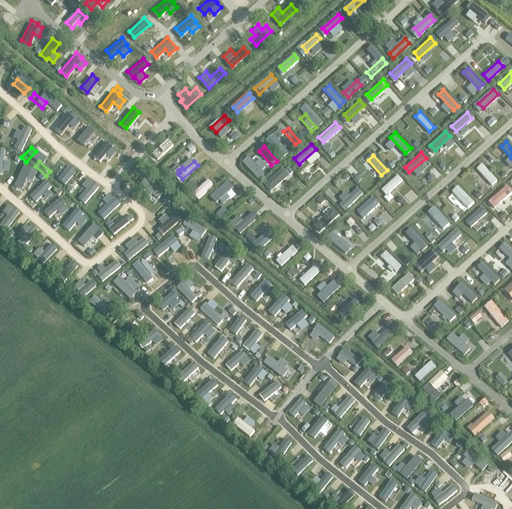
[(476,167),(491,183),(497,179),(482,162),(476,167)]
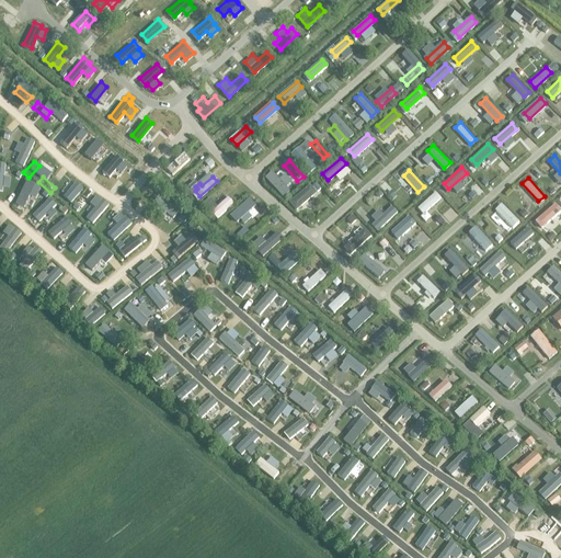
[(310,183),(289,201),(296,209),(317,191),(310,183)]
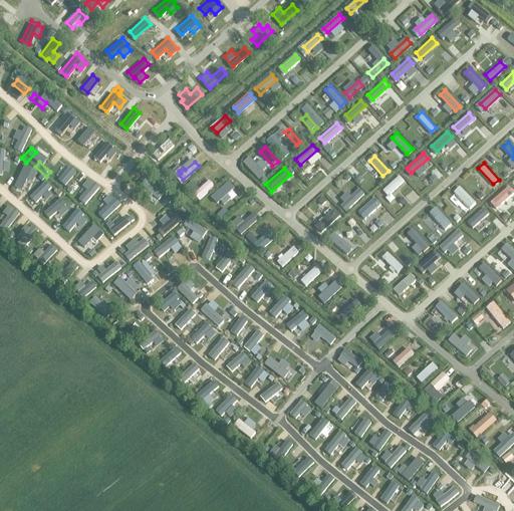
[(400,174),(382,189),(388,194),(404,179),(400,174)]
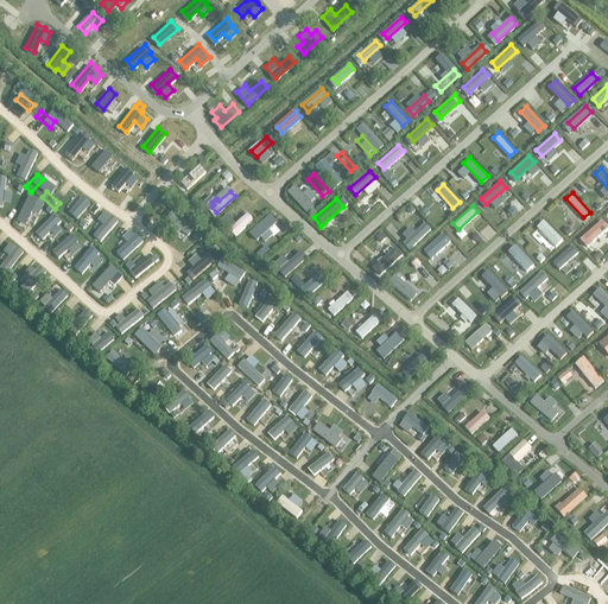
[(8,226),(20,213),(14,208),(2,220),(8,226)]
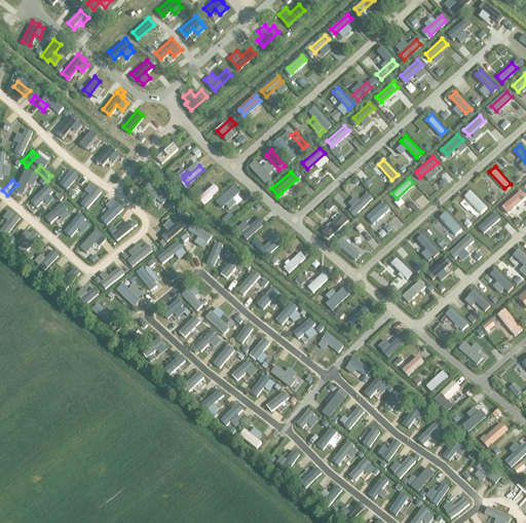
[(218,181),(204,193),(209,197),(222,186),(218,181)]
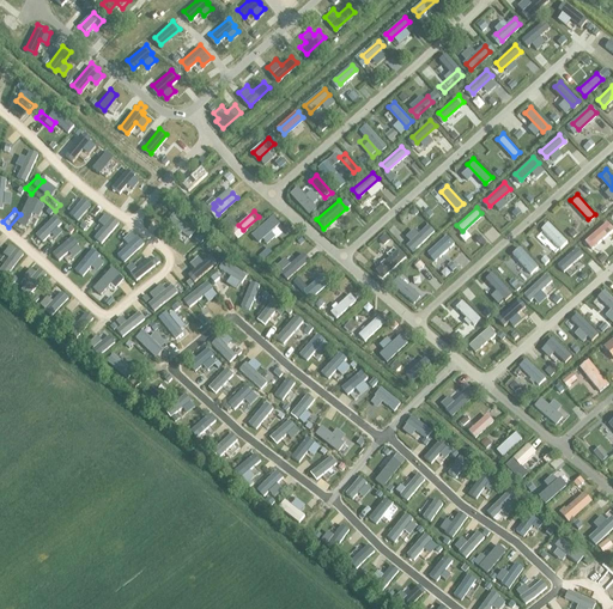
[(84,225),(70,213),(65,220),(78,231),(84,225)]
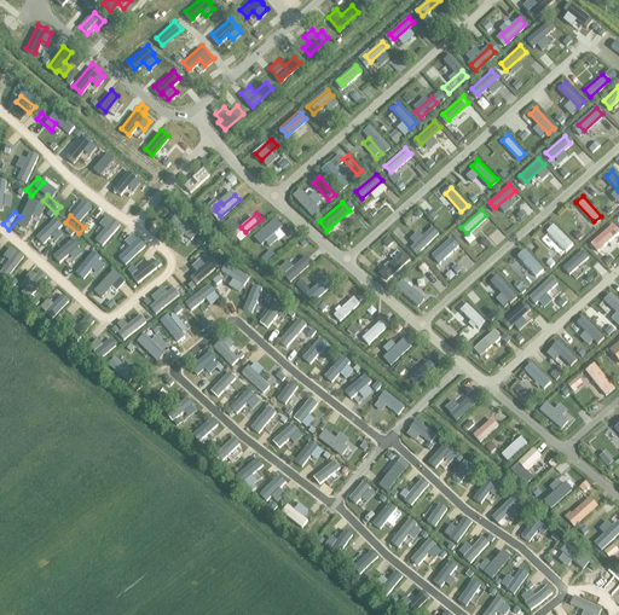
[(547,230),(566,249),(573,243),(554,224),(547,230)]
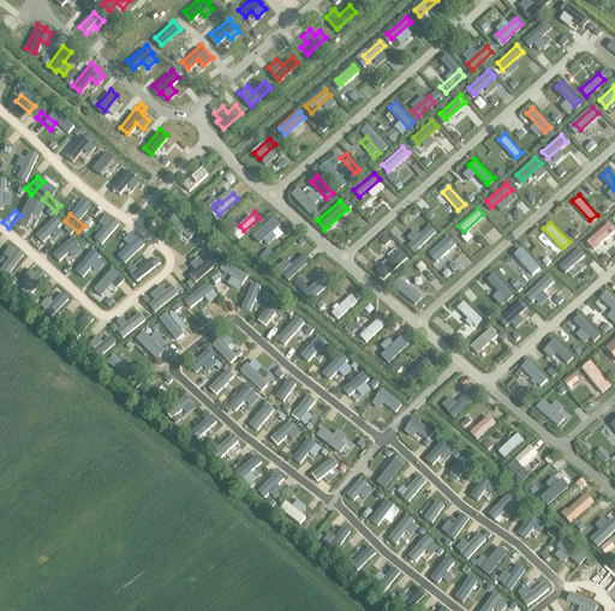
[(604,226),(587,240),(592,246),(610,232),(604,226)]
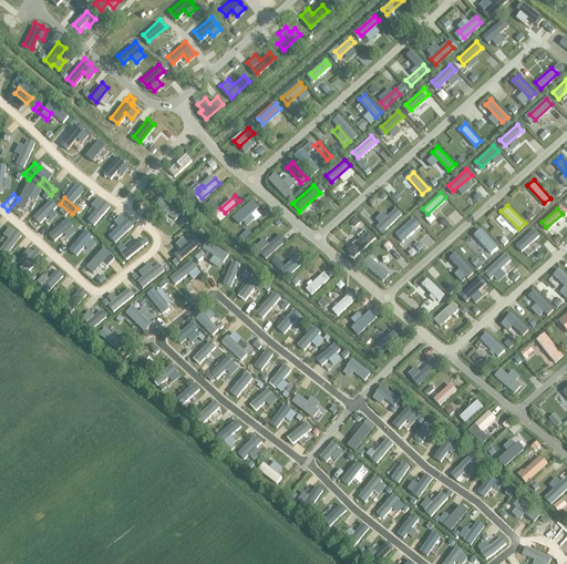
[(24,226),(37,214),(31,209),(19,221),(24,226)]
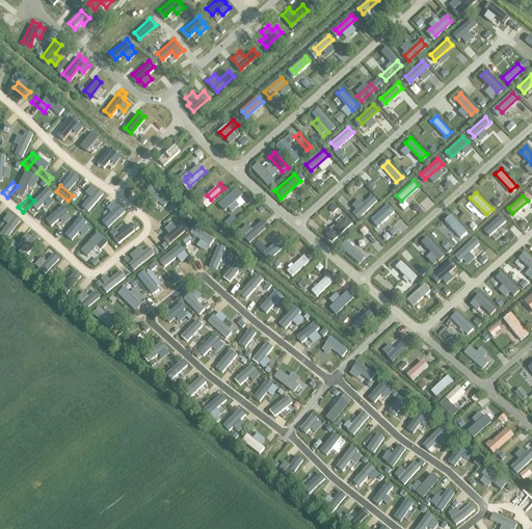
[(368,196),(352,211),(357,216),(373,202),(368,196)]
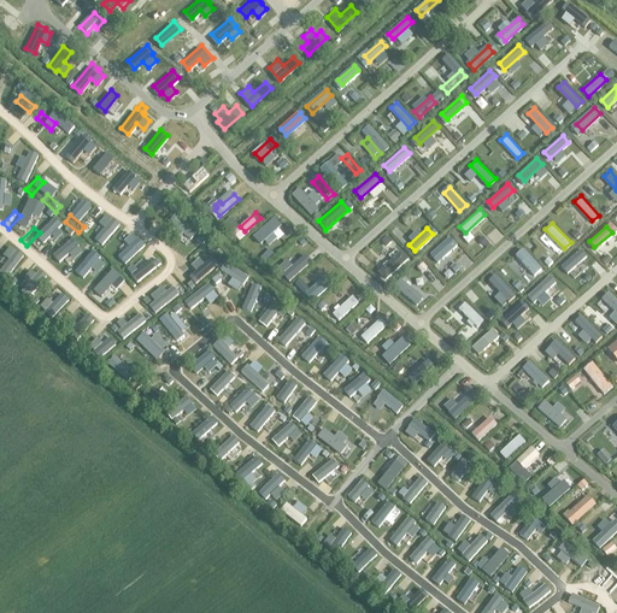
[(174,240),(160,229),(154,235),(169,246),(174,240)]
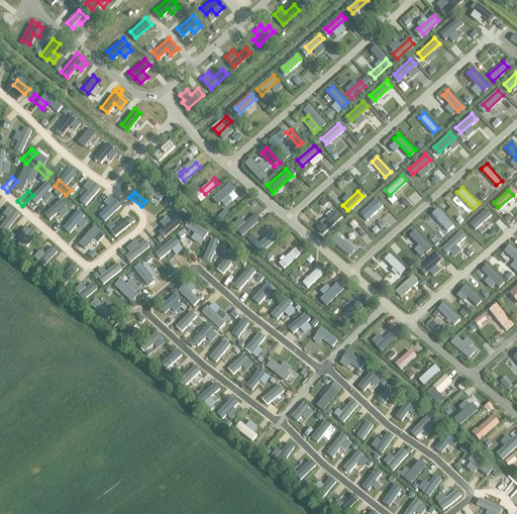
[(231,194),(216,207),(221,213),(236,200),(231,194)]
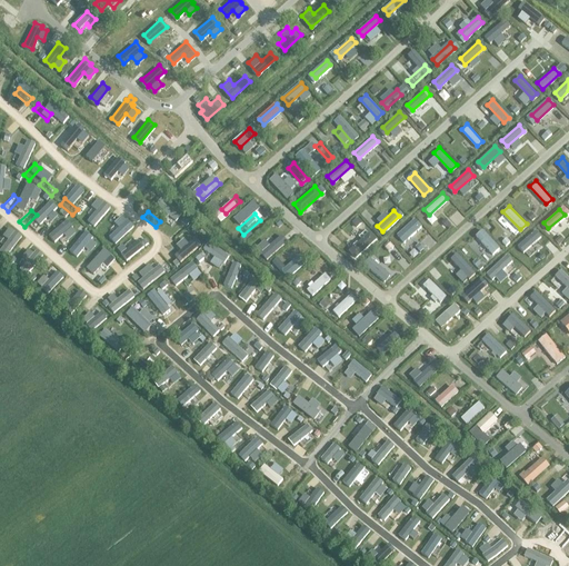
[(85,236),(96,224),(90,218),(79,230),(85,236)]
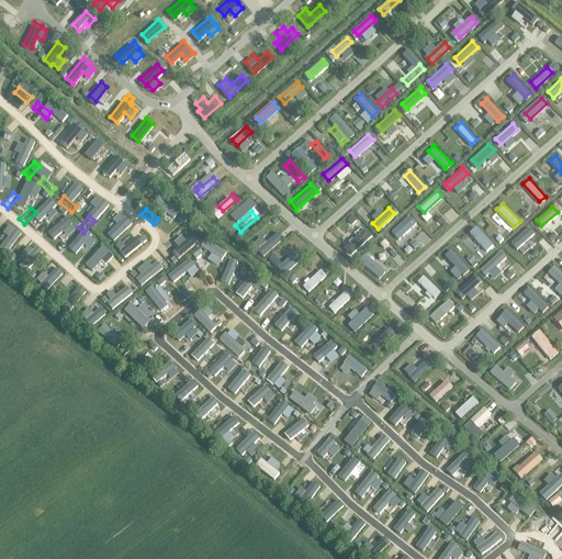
[(405,219),(391,232),(395,237),(405,228),(407,231),(412,227),(409,224),(411,224),(405,219)]
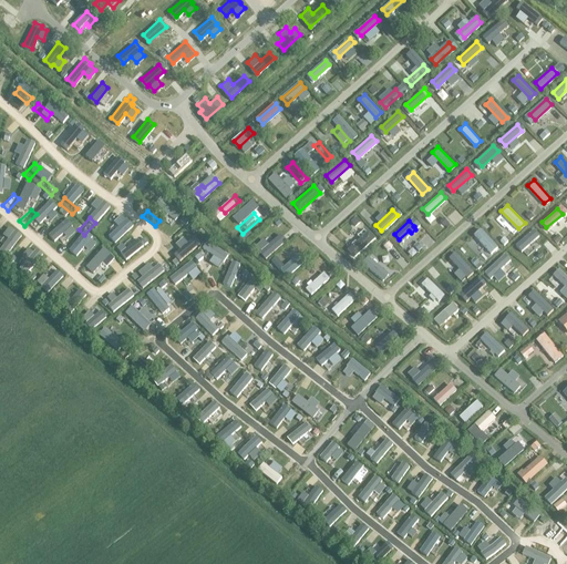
[(41,241),(52,228),(47,223),(35,235),(41,241)]
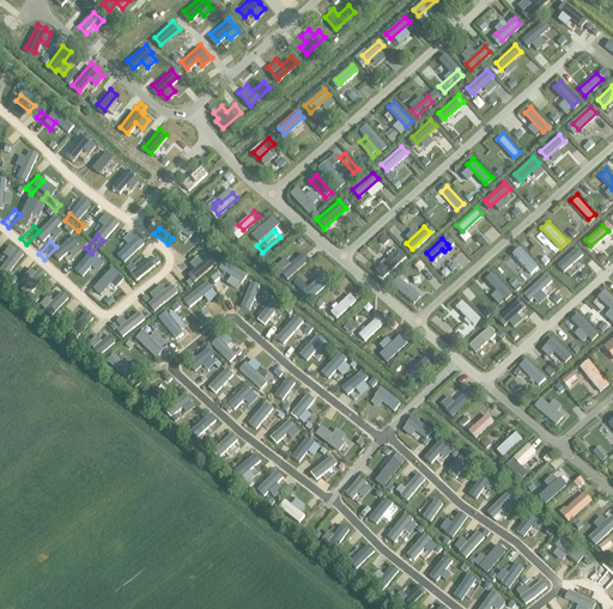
[(525,263),(523,265),(527,268),(528,267),(530,270),(538,265),(520,245),(514,251),(525,263)]
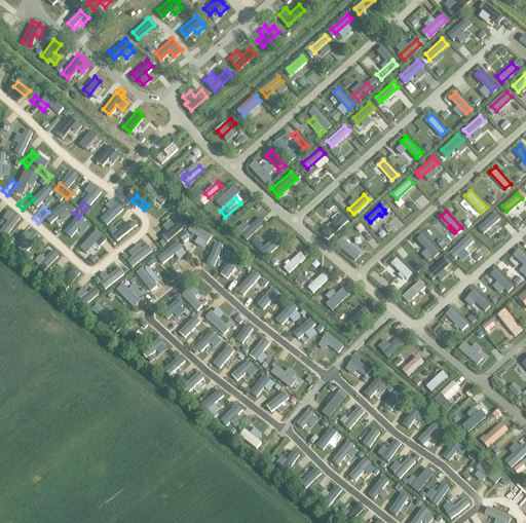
[(91,227),(102,217),(97,212),(86,223),(91,227)]
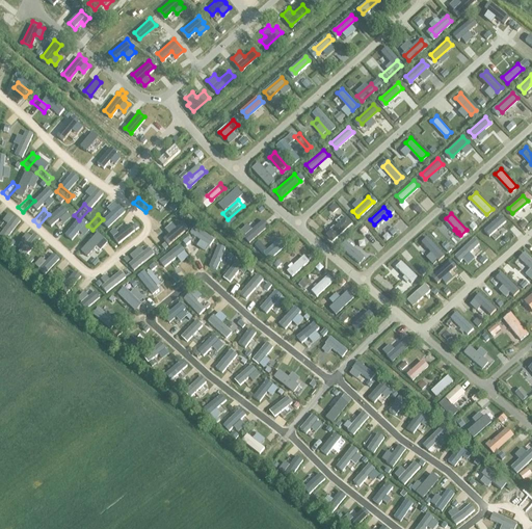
[(159,229),(171,219),(167,214),(155,223),(159,229)]
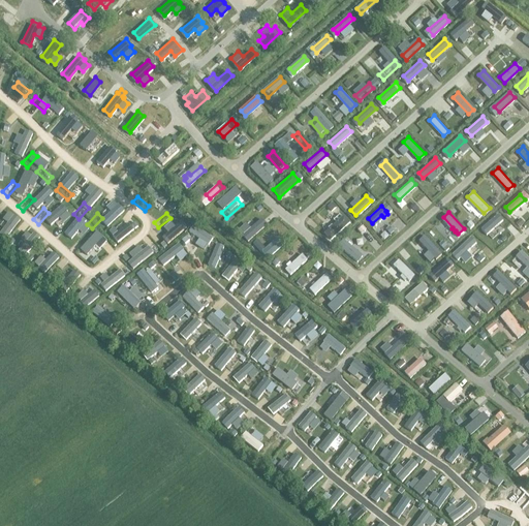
[(331,239),(350,220),(344,214),(324,233),(331,239)]
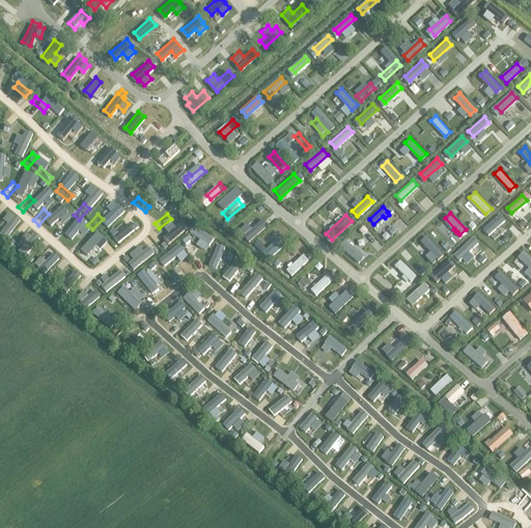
[(497,217),(480,232),(485,238),(502,222),(497,217)]
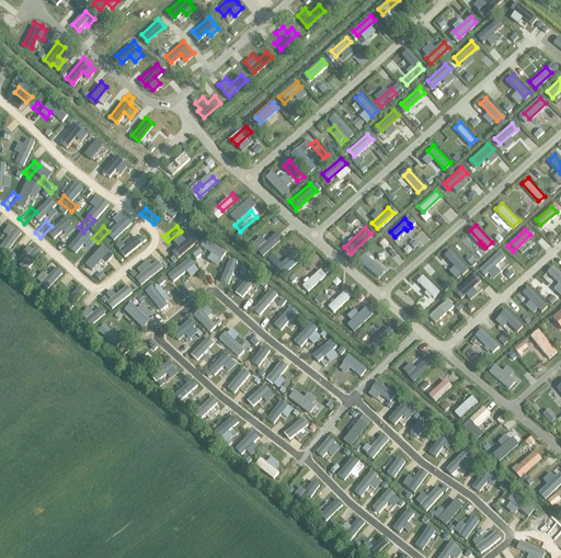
[(11,249),(22,237),(16,232),(6,243),(11,249)]
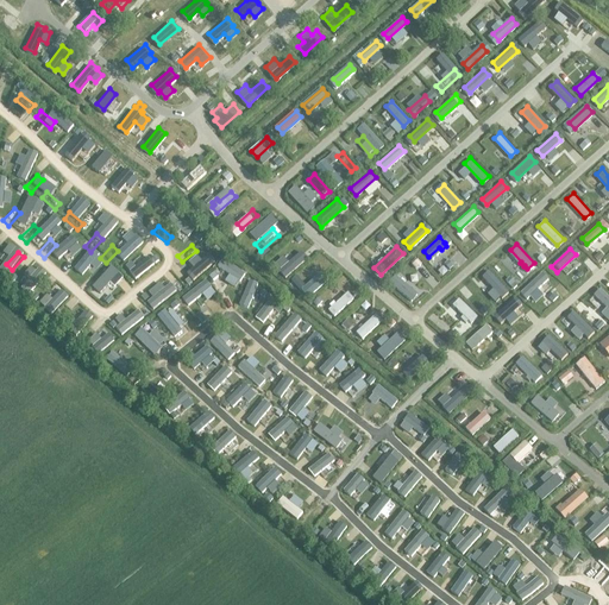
[(297,254),(282,268),(287,273),(302,259),(297,254)]
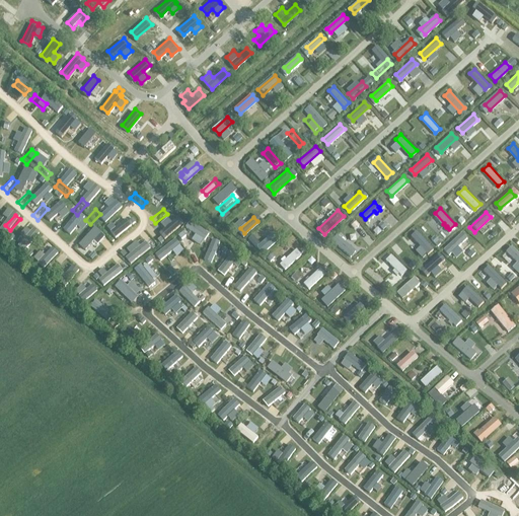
[(54,234),(64,223),(59,219),(49,229),(54,234)]
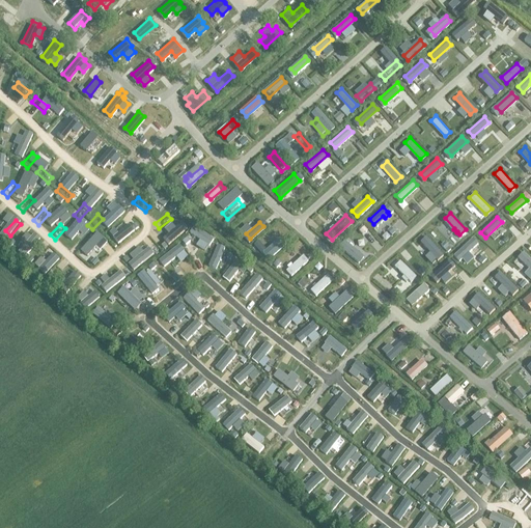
[(103,242),(113,230),(108,226),(98,237),(103,242)]
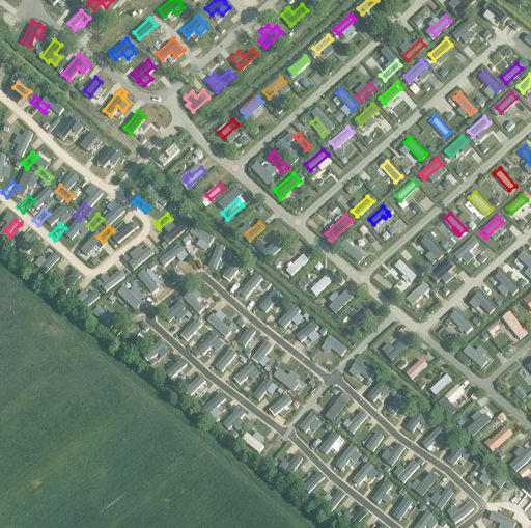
[(283,234),(266,249),(271,255),(287,241),(283,234)]
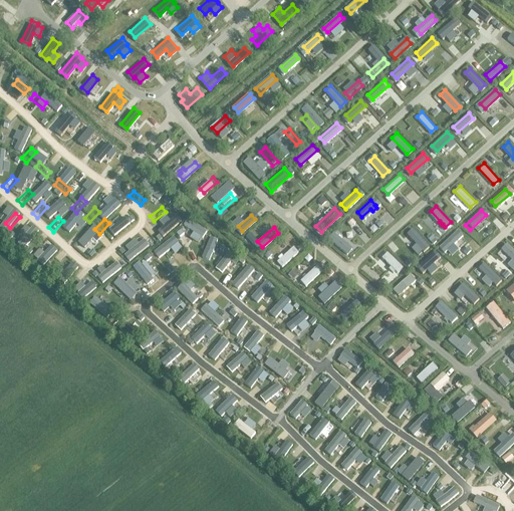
[(27,244),(37,233),(32,228),(22,239),(27,244)]
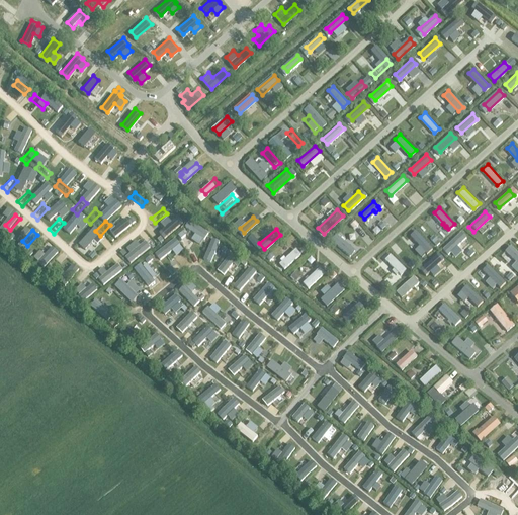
[(65,246),(75,235),(70,230),(60,241),(65,246)]
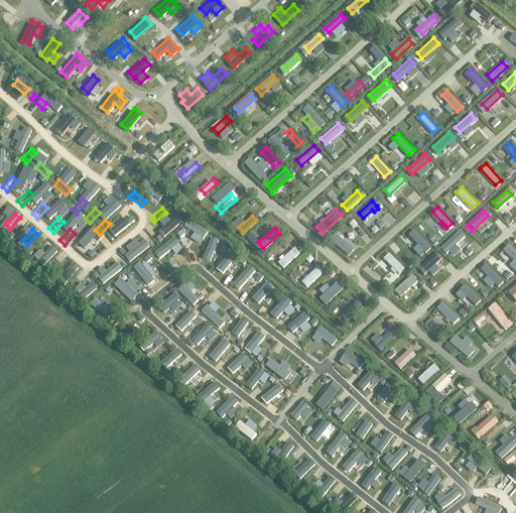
[(423,250),(428,246),(414,229),(409,234),(423,250)]
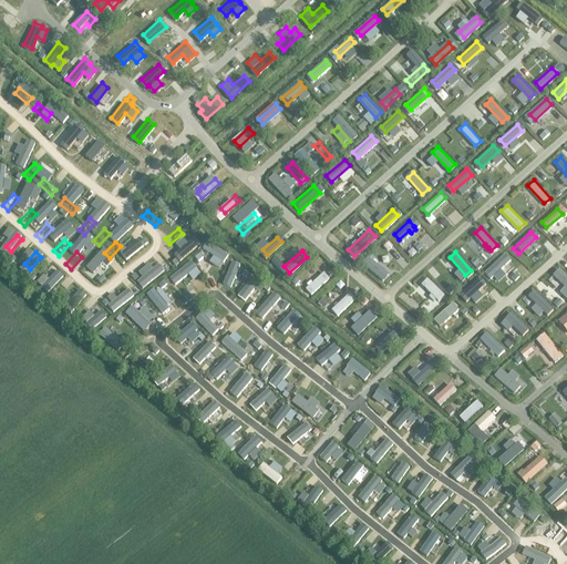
[(508,252),(490,268),(495,274),(506,264),(508,266),(512,263),(509,260),(513,257),(508,252)]
